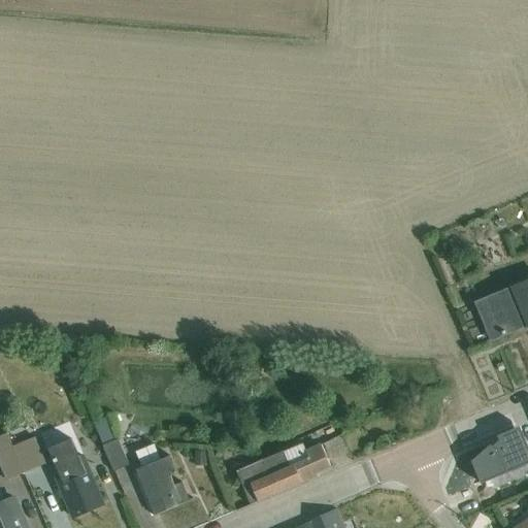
[(527,281),(512,288),(475,303),(491,341),(527,326),(527,281)]
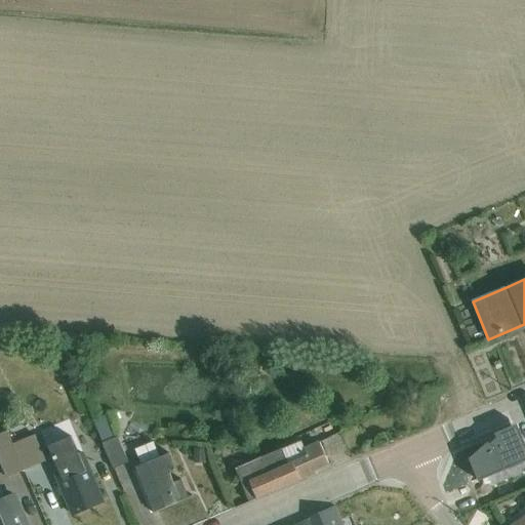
[(106,417),(94,422),(113,470),(122,466),(129,462),(118,438),(115,439),(106,417)]
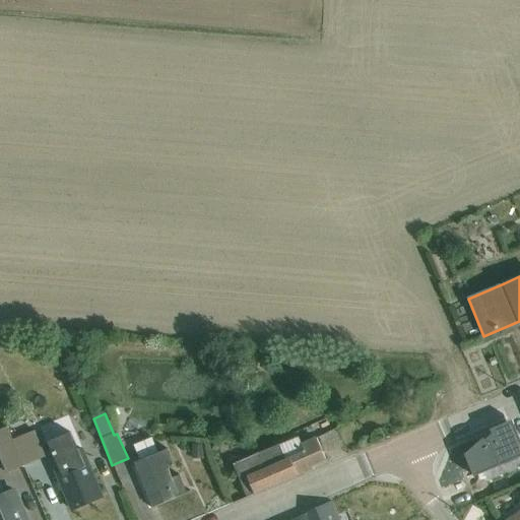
[(493,435),(489,438),(501,466),(519,457),(519,439),(518,436),(512,420),(491,430),(493,435)]
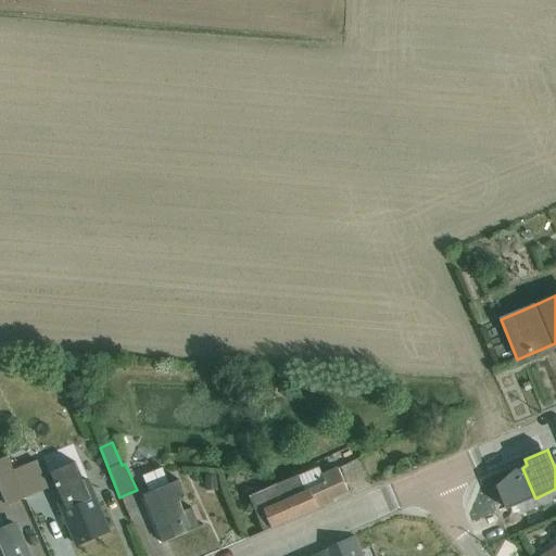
[(26,498),(14,470),(9,456),(0,459),(0,489),(7,506),(20,502),(26,498)]
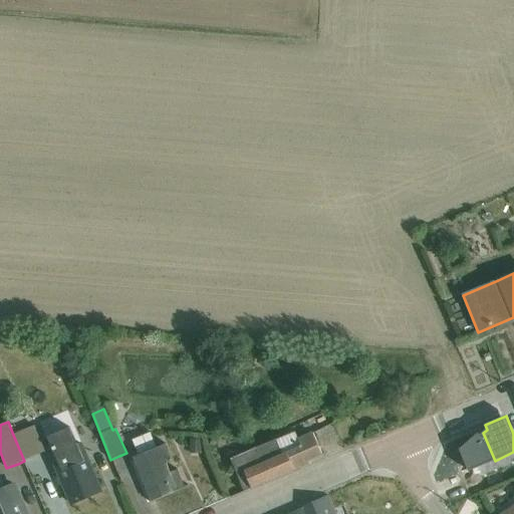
[(35,426),(13,435),(24,461),(35,456),(46,452),(35,426)]
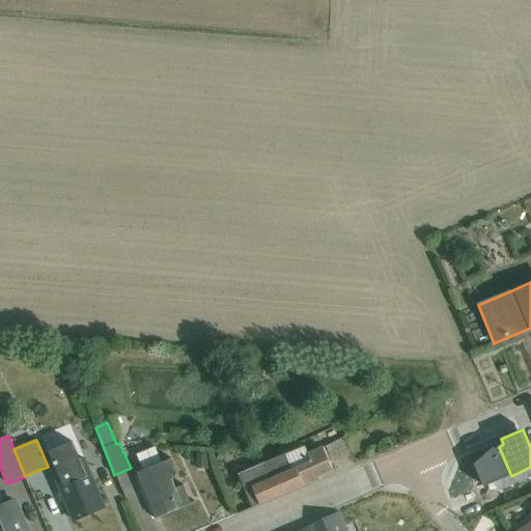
[(72,442),(48,451),(56,470),(50,472),(72,524),(107,507),(85,457),(80,459),(72,442)]
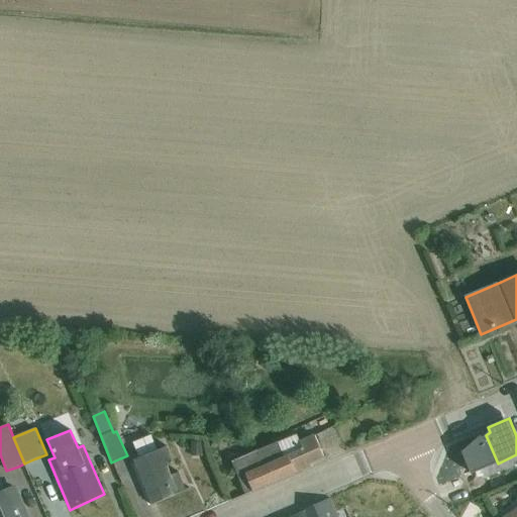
[(151,434),(133,442),(139,458),(133,460),(151,504),(150,505),(150,506),(190,490),(190,489),(186,490),(179,472),(171,475),(168,467),(175,464),(168,447),(159,451),(151,434)]
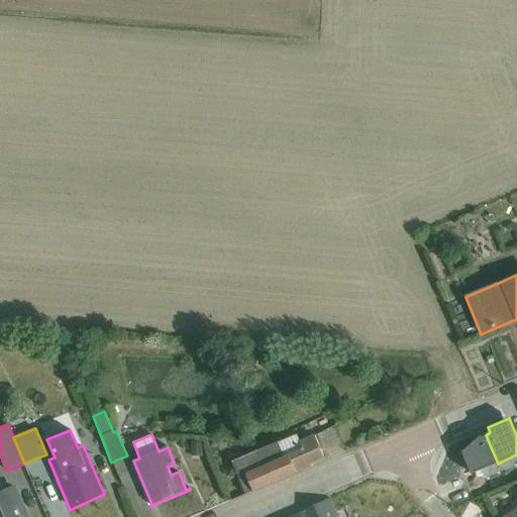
[(279,442),(231,462),(246,496),(312,467),(310,463),(324,457),(314,434),(300,441),(297,435),(279,442)]
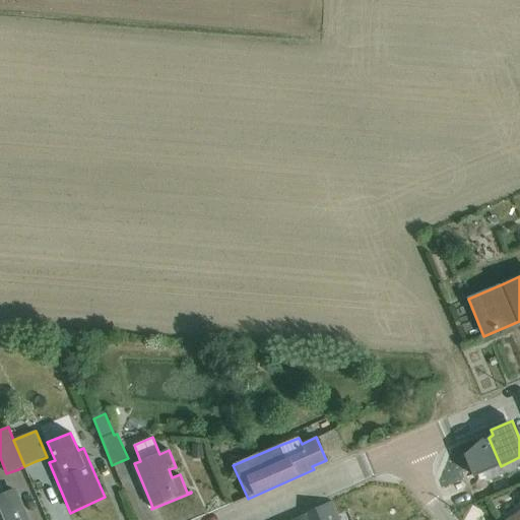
[(501,466),(489,438),(467,456),(468,457),(466,458),(474,477),(501,466)]
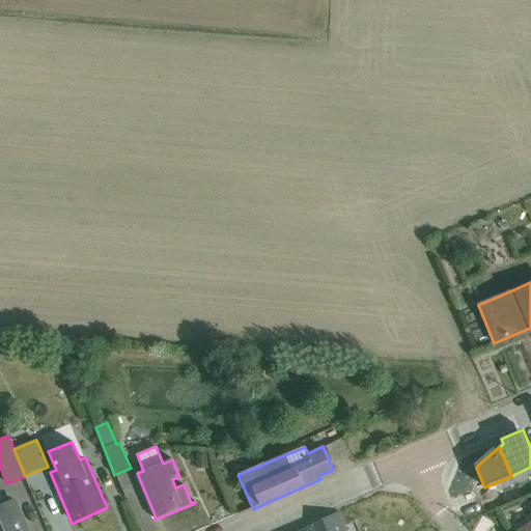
[(197,454),(196,471),(208,471),(210,455),(197,454)]
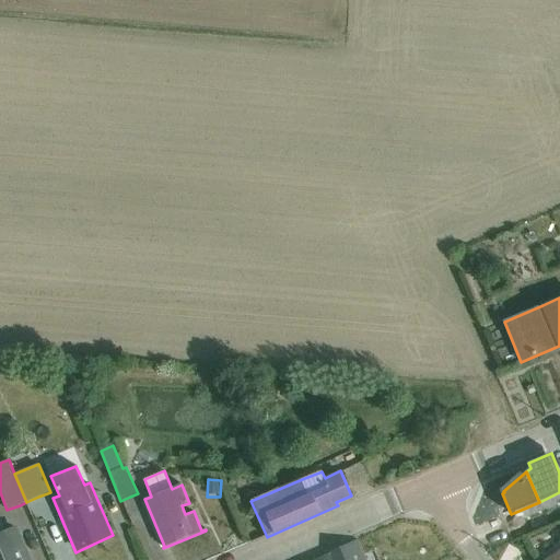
[(0,559),(28,559),(15,527),(3,532),(0,523),(0,559)]
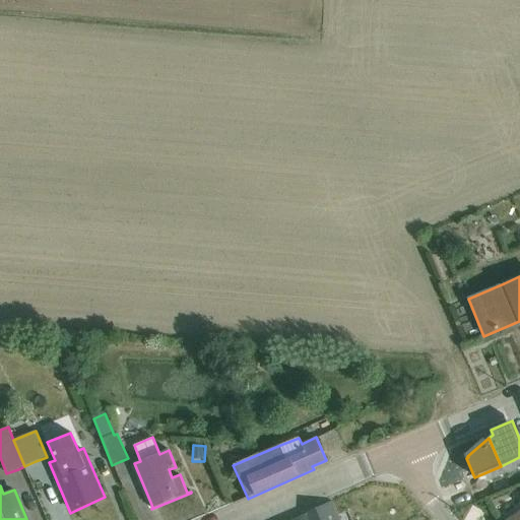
[(339,519),(332,502),(311,511),(312,515),(300,519),(339,519)]
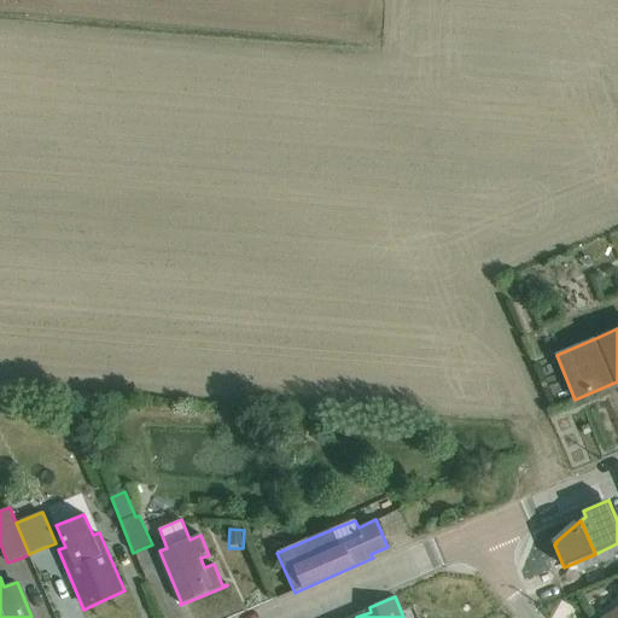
[(356,617),(371,612),(369,607),(363,610),(365,611),(348,617),(356,617)]
